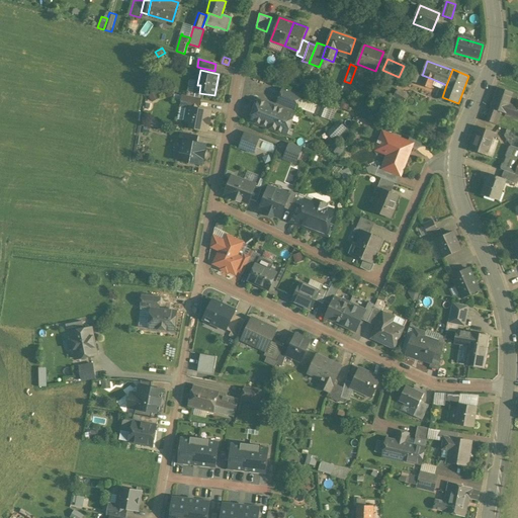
[(423,73),(413,70),(409,80),(421,84),(425,76),(422,75),(423,73)]
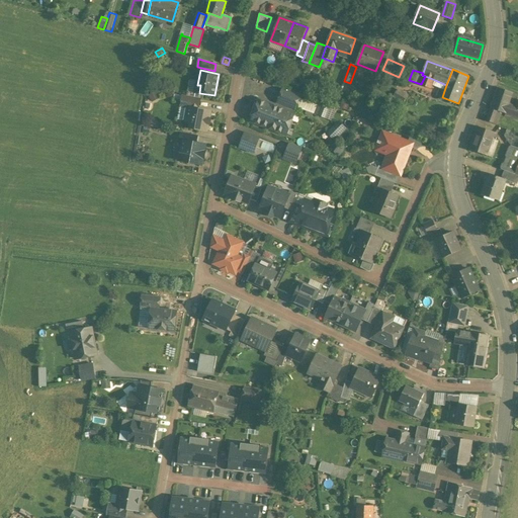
[(435,80),(425,76),(421,84),(431,88),(432,86),(435,80)]
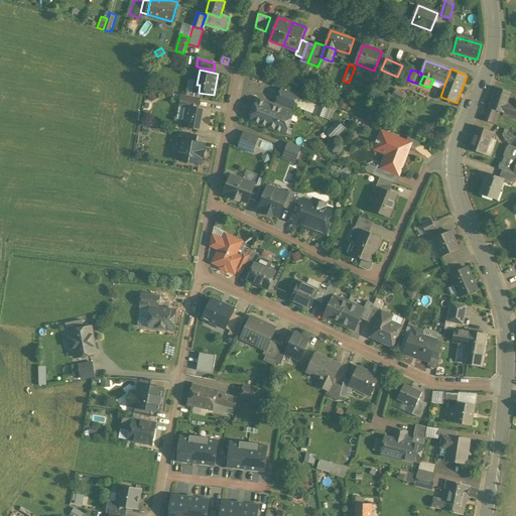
[(444,85),(433,80),(430,86),(438,89),(442,91),(444,85)]
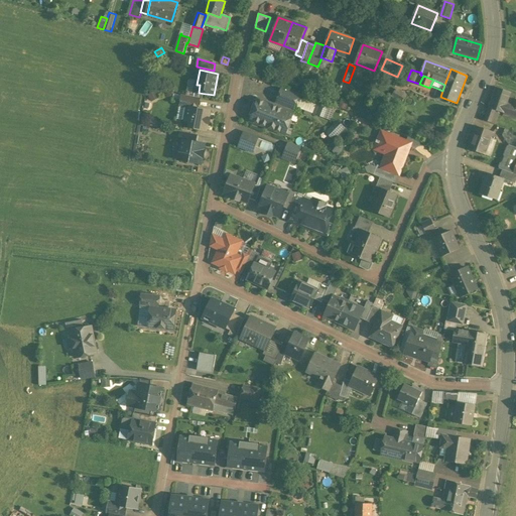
[(308,87),(301,84),(298,92),(306,95),(308,87)]
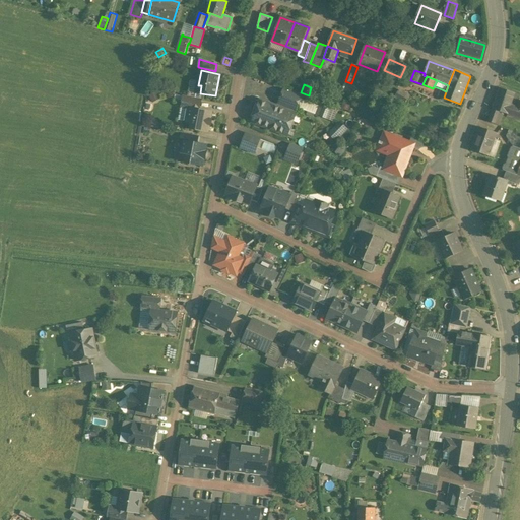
[(515,92),(500,87),(493,109),(500,111),(504,113),(508,114),(511,104),(515,92)]
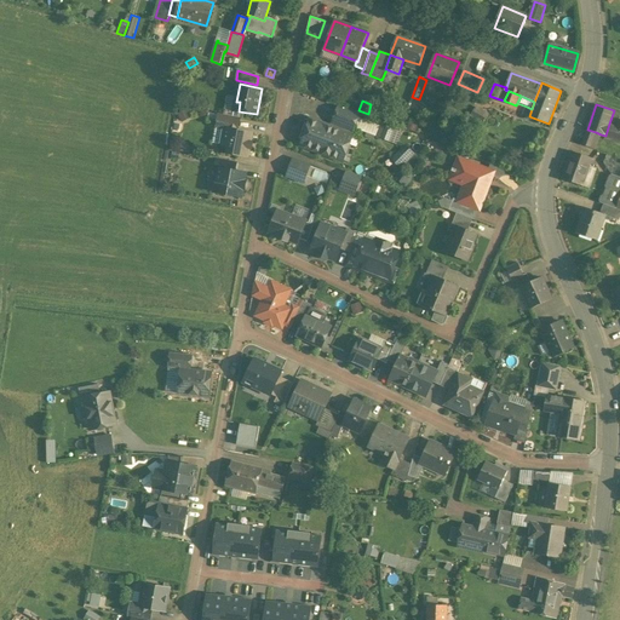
[(360,113),(339,105),(332,122),(352,131),(360,113)]
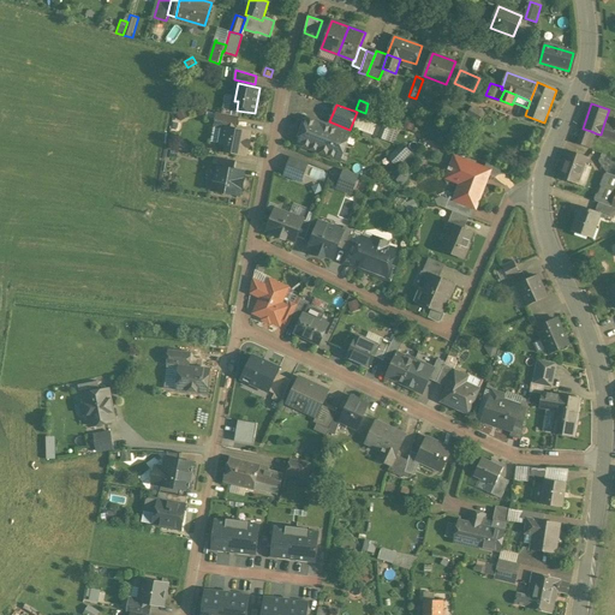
[(484,113),(473,107),(469,115),(479,121),(484,113)]
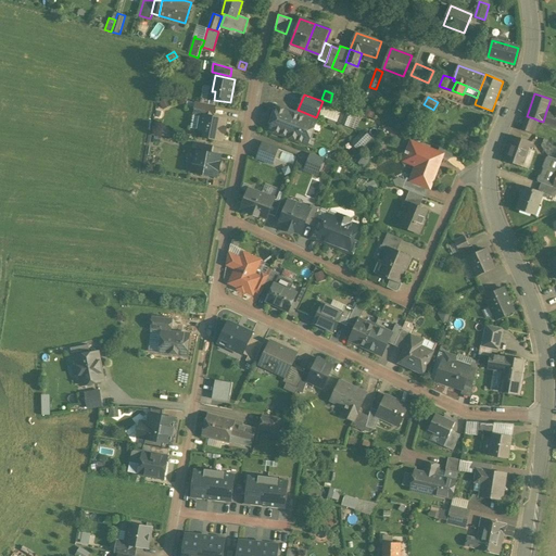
[(167,98),(158,102),(162,111),(172,106),(167,98)]
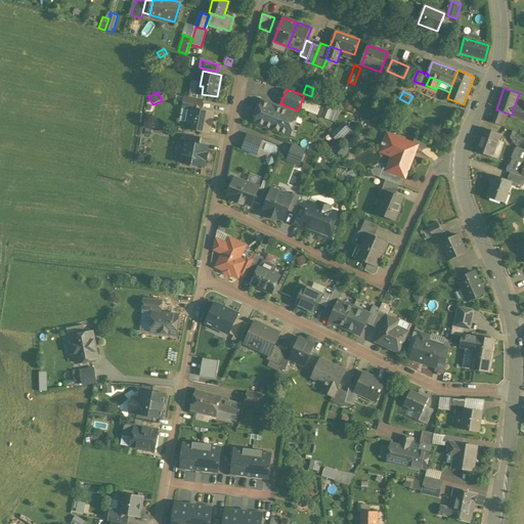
[(203,100),(185,97),(183,107),(191,110),(191,108),(202,111),(203,100)]
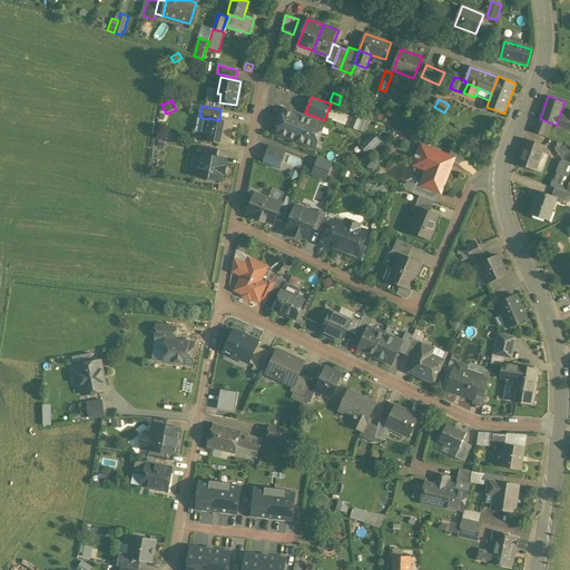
[(324,125),(286,109),(277,134),(315,148),(324,125)]
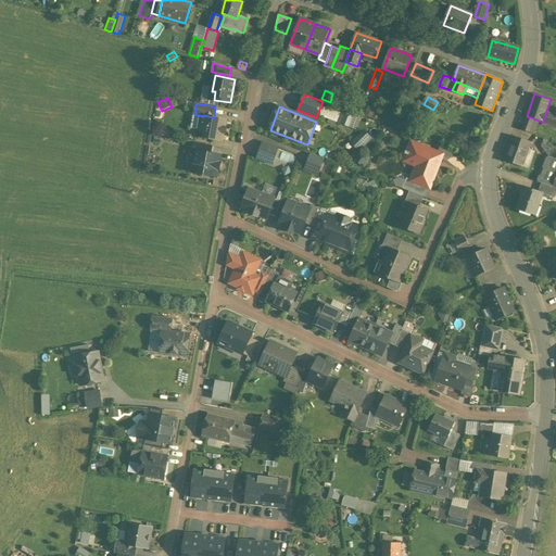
[(555,106),(553,113),(546,111),(543,122),(555,126),(555,106)]
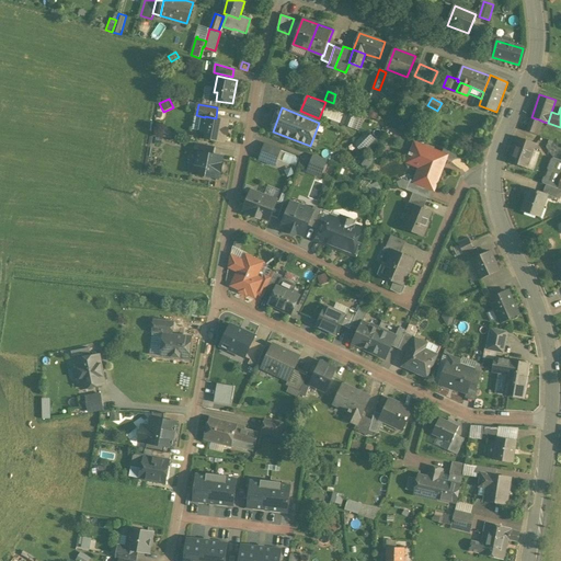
[(363,121),(344,114),(341,123),(359,129),(363,121)]
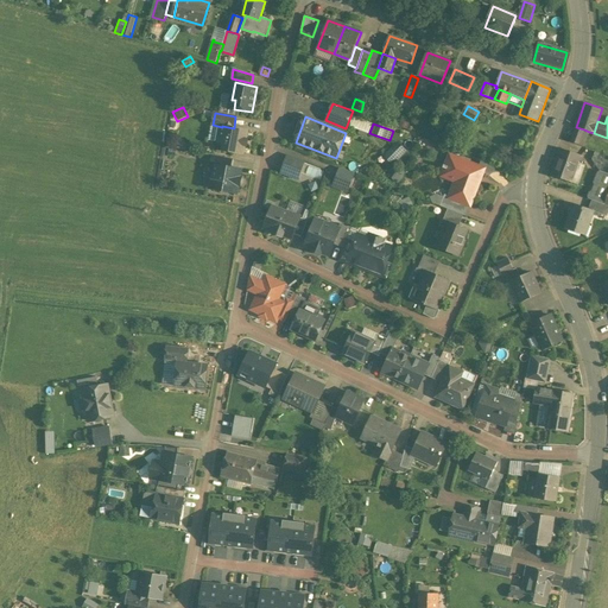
[(234,128),(222,126),(222,127),(221,135),(222,138),(217,141),(216,150),(244,154),(245,146),(247,146),(248,139),(247,139),(248,131),(234,128)]
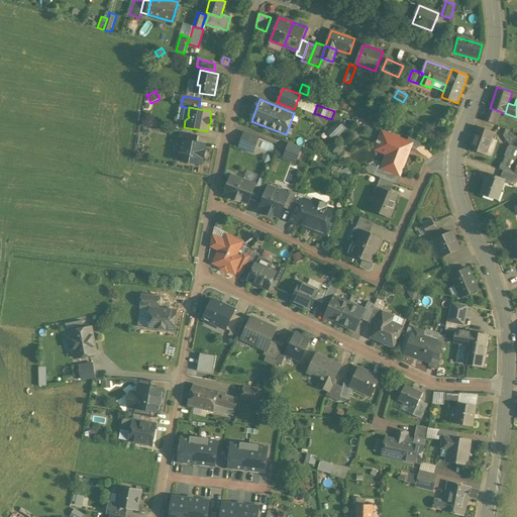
[(497,110),(490,108),(486,121),(497,124),(499,119),(495,118),(497,110)]
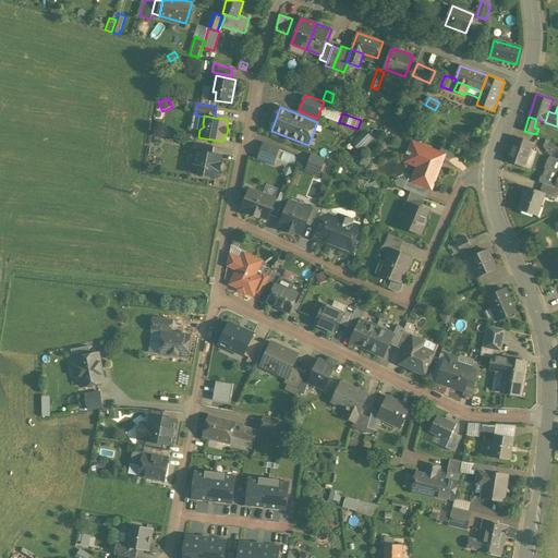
[(372,137),(363,131),(355,143),(364,149),(372,137)]
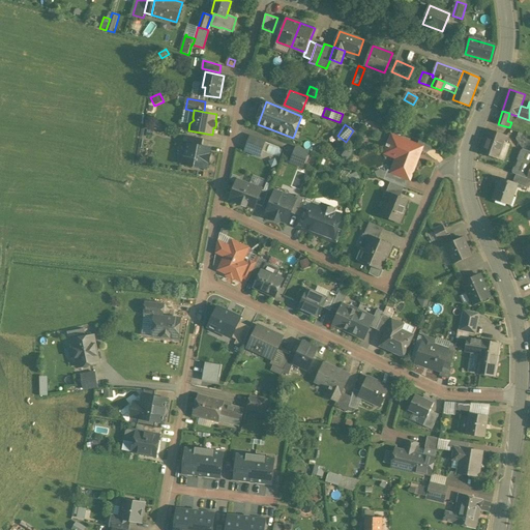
[(506,136),(489,129),(480,153),(498,159),(506,136)]
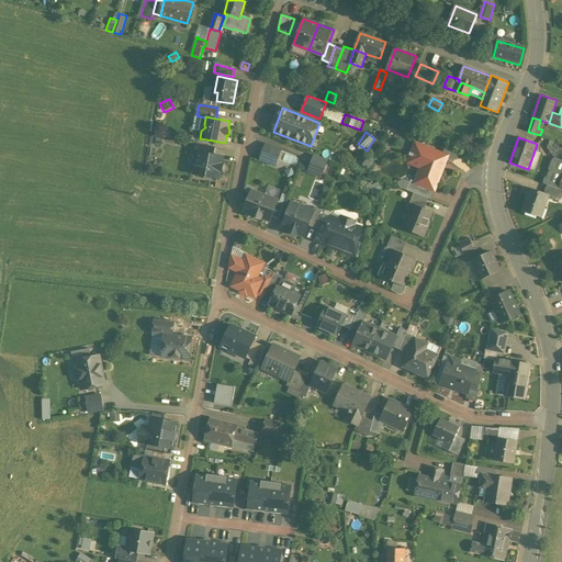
[(215,147),(195,144),(194,153),(199,153),(214,156),(215,147)]
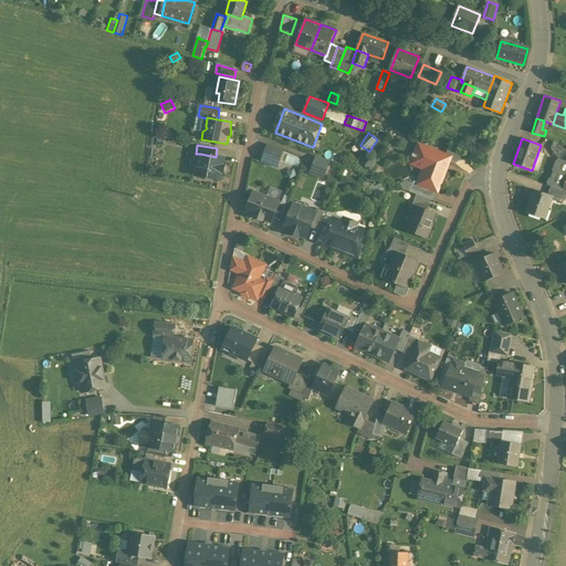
[(283,150),(268,145),(262,161),(278,167),(283,150)]
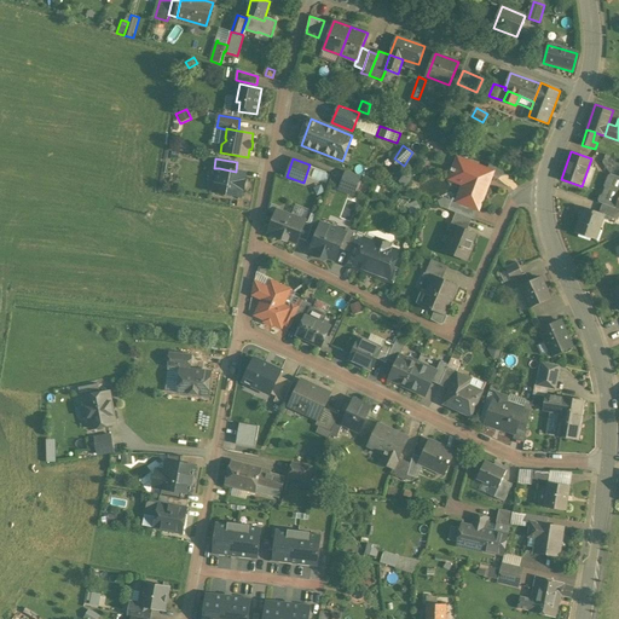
[(493,172),(458,158),(455,169),(451,167),(450,169),(453,172),(449,184),(463,190),(458,201),(475,207),(479,208),(493,172)]
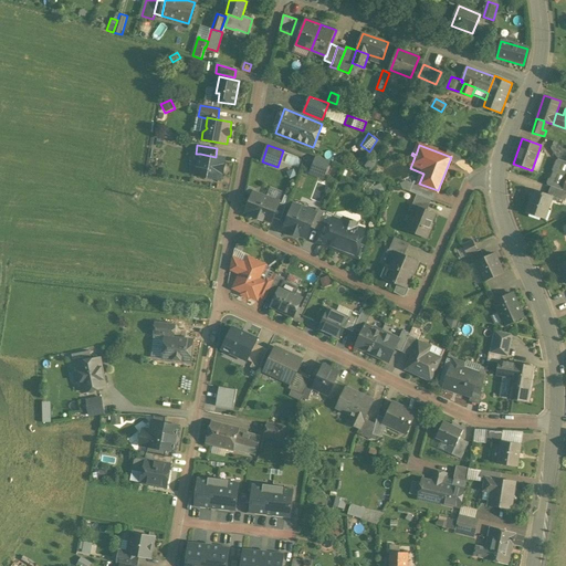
[(216,157),(200,154),(196,176),(220,180),(221,173),(223,174),(224,166),(223,166),(224,158),(216,157)]
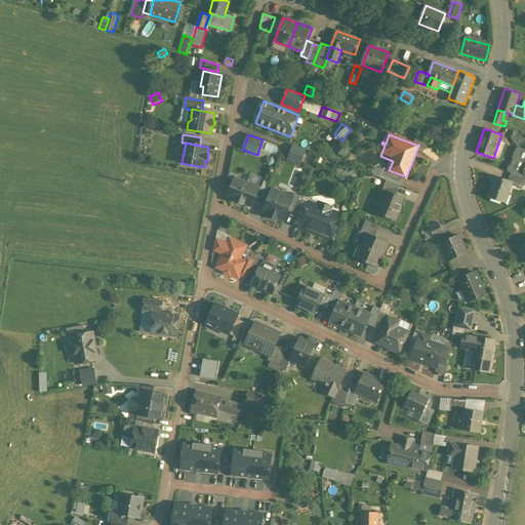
[(306,150),(294,146),(288,160),(300,165),(306,150)]
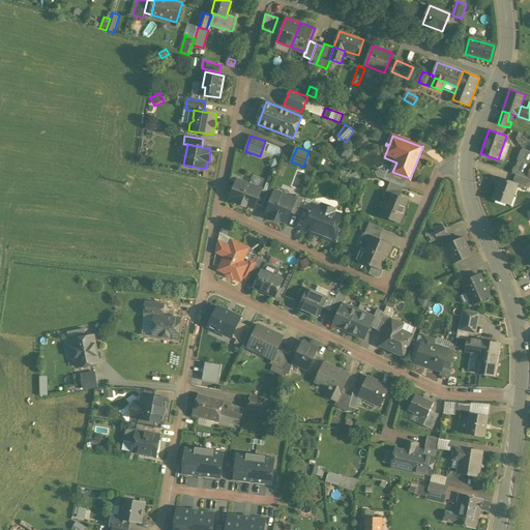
[(524,149),(513,173),(517,174),(516,175),(527,179),(527,178),(529,170),(529,151),(524,150),(524,149)]
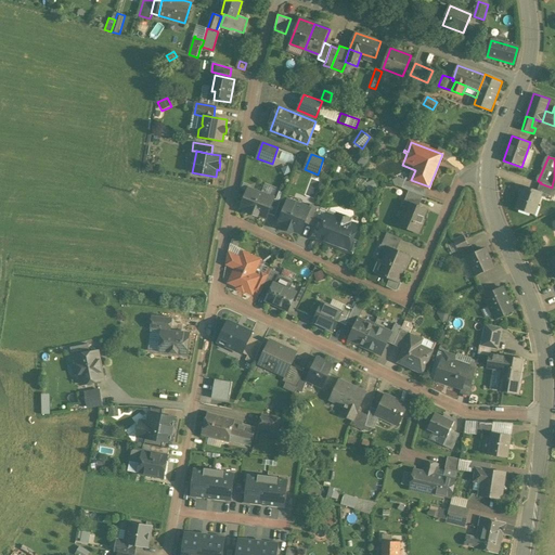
[(403,181),(395,178),(392,184),(400,188),(403,181)]
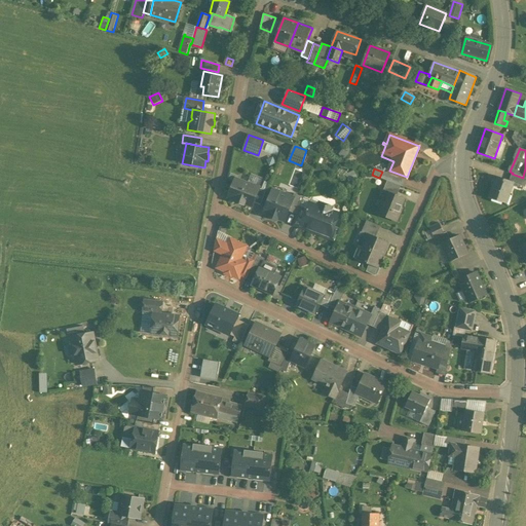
[(389,171),(385,168),(381,178),(388,181),(401,186),(404,176),(389,171)]
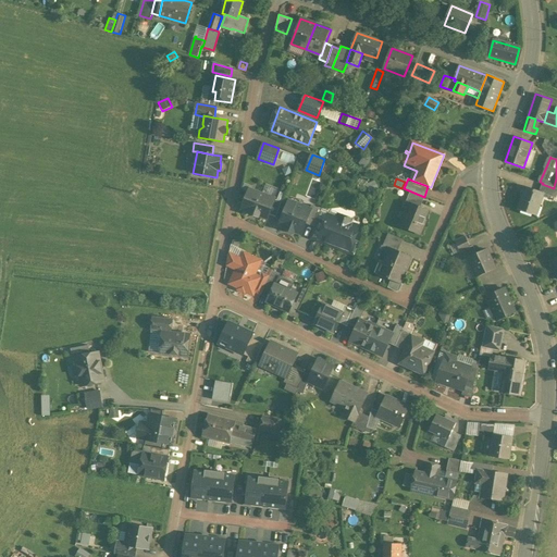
[(556,188),(554,188),(542,184),(540,192),(543,193),(543,194),(556,198),(556,194),(556,188)]
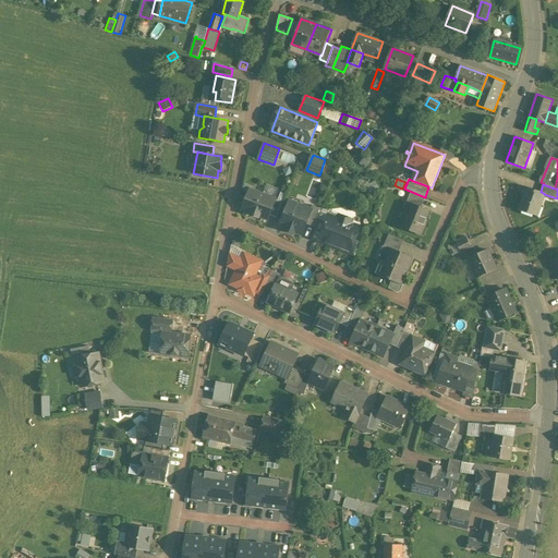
[(541,192),(526,186),(526,187),(528,187),(523,201),(521,199),(522,201),(519,209),(518,208),(518,209),(540,217),(543,208),(540,207),(544,194),(544,193),(541,192)]
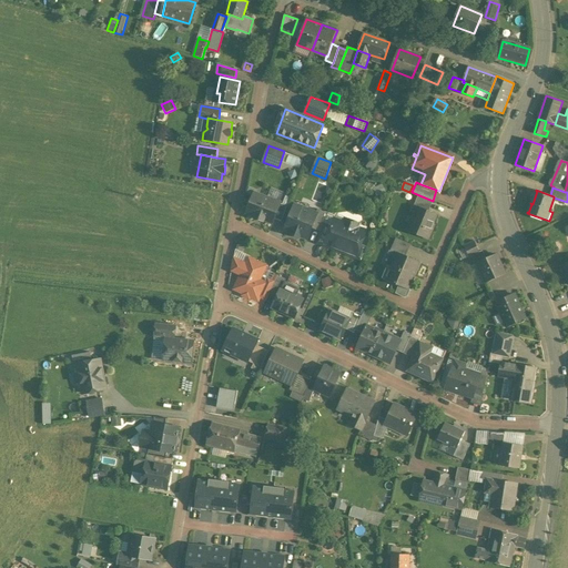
[(281,203),(255,193),(246,213),(255,216),(255,219),(263,222),(264,220),(273,223),(274,220),(281,204),(281,203)]
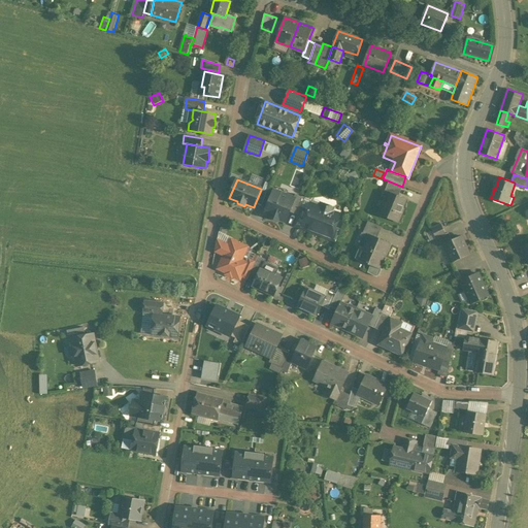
[(402,187),(390,182),(386,191),(389,192),(398,196),(402,187)]
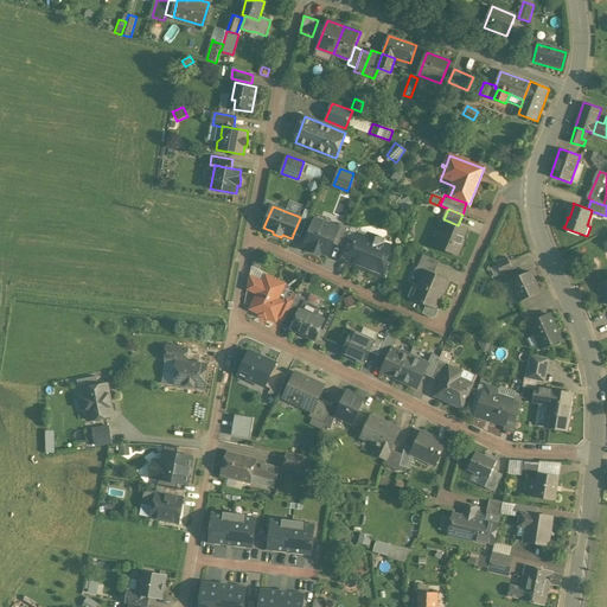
[(300,218),(293,235),(301,237),(307,221),(300,218)]
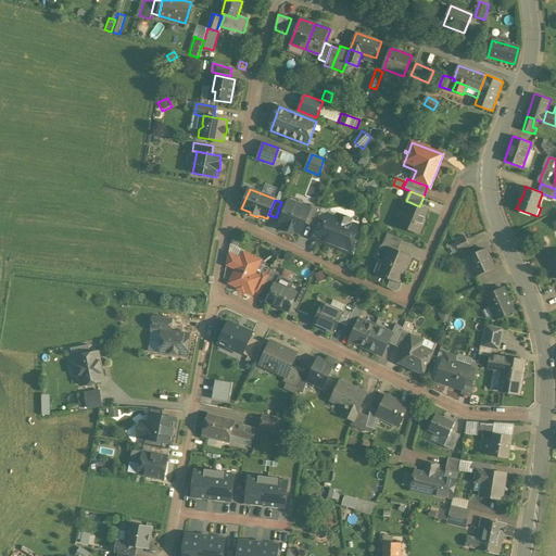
[(310,209),(289,201),(279,225),(287,228),(286,229),(293,232),(294,230),(301,234),(305,224),(311,209),(310,209)]
